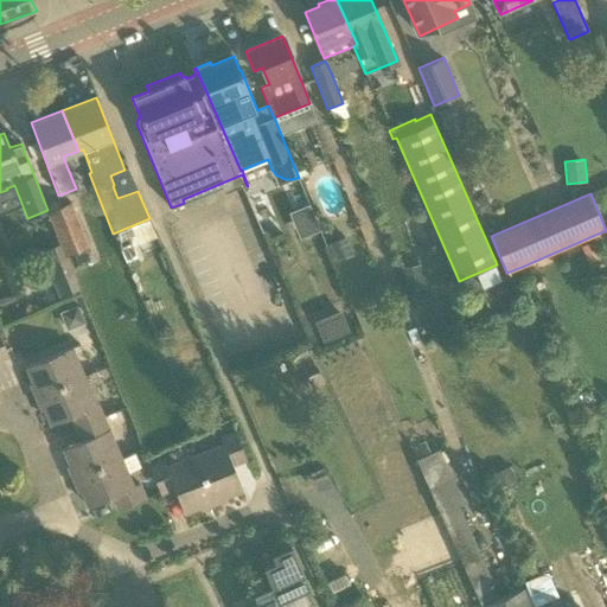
[(89,248),(71,203),(48,212),(66,257),(89,248)]
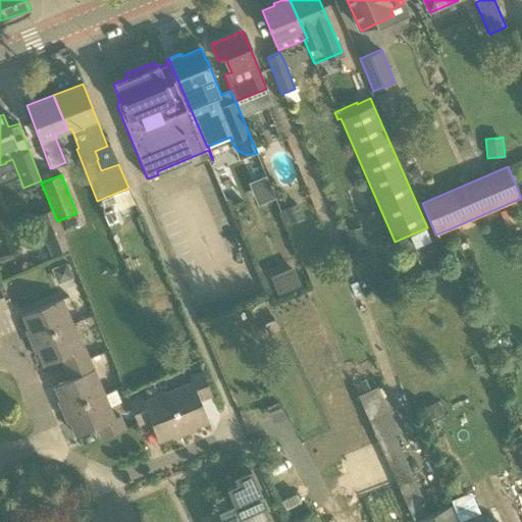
[(298,203),(283,209),(289,224),(304,219),(298,203)]
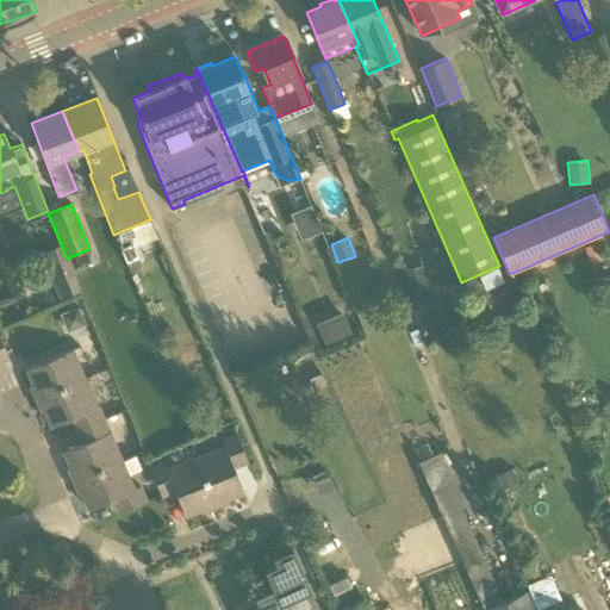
[(135,248),(132,243),(120,249),(126,263),(138,257),(135,248)]
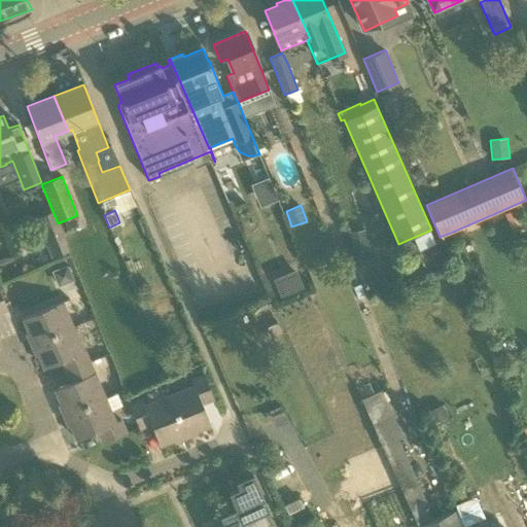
[(58,225),(42,232),(54,257),(69,251),(58,225)]
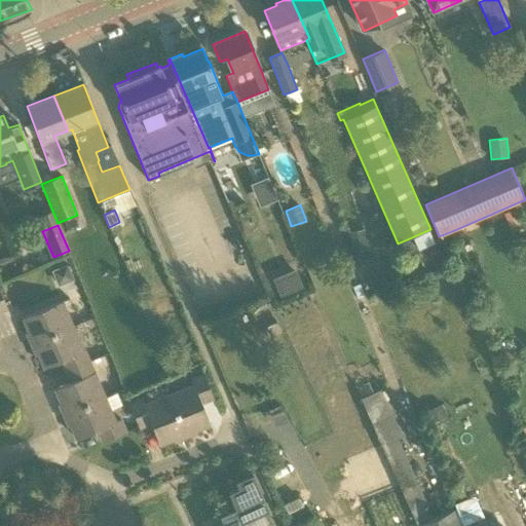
[(74,280),(68,264),(51,271),(59,287),(74,280)]
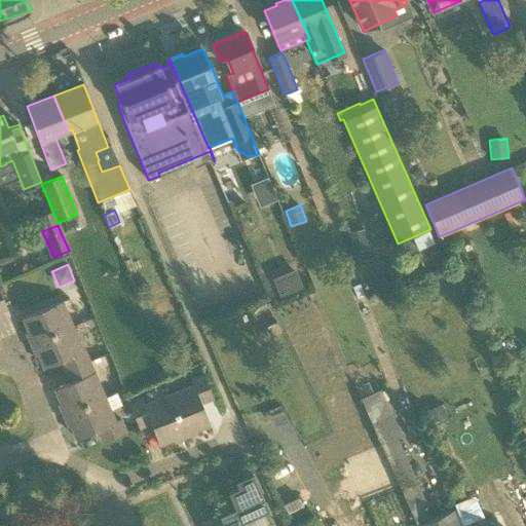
[(294,269),(271,278),(278,297),(302,288),(294,269)]
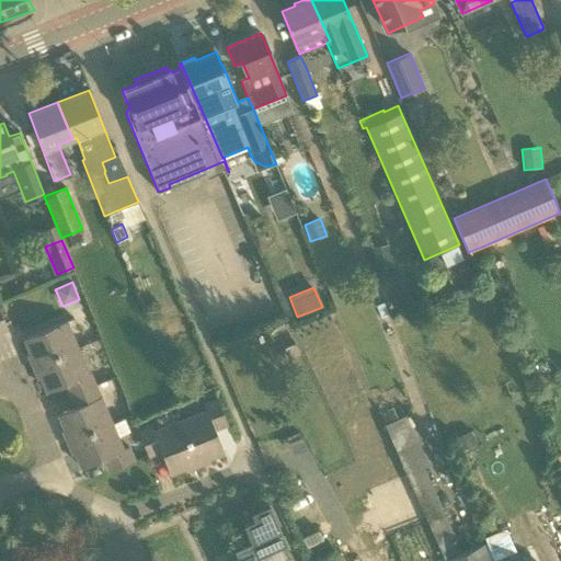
[(34,367),(78,348),(68,323),(25,339),(34,361),(32,362),(34,367)]
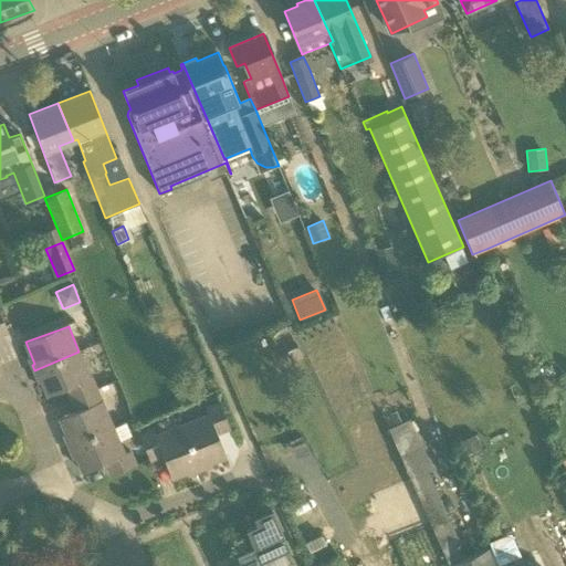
[(102,383),(93,386),(79,352),(34,370),(37,376),(39,375),(48,396),(67,388),(72,399),(104,386),(102,383)]
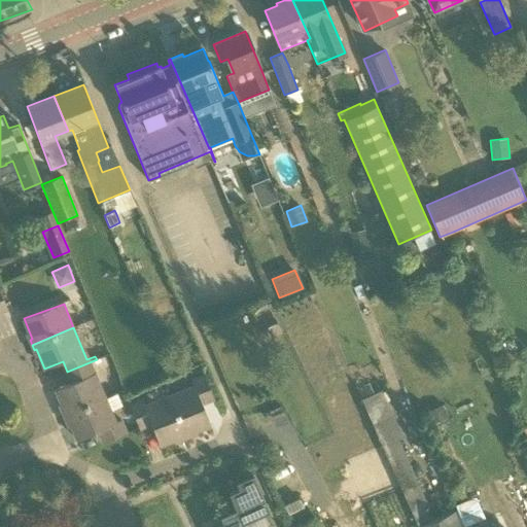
[(93,375),(113,366),(108,355),(97,359),(67,372),(71,383),(56,389),(64,410),(62,411),(64,416),(103,399),(93,375)]
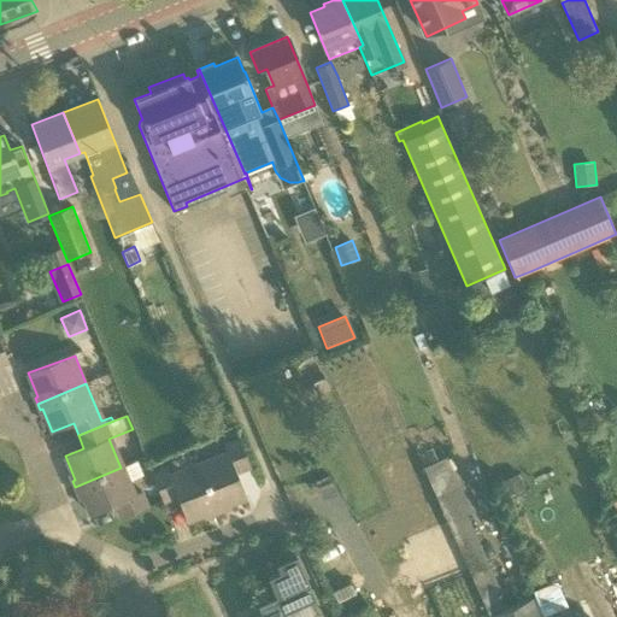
[(200,466),(218,512),(224,510),(223,507),(246,498),(236,472),(251,466),(240,440),(224,446),(228,456),(200,466)]
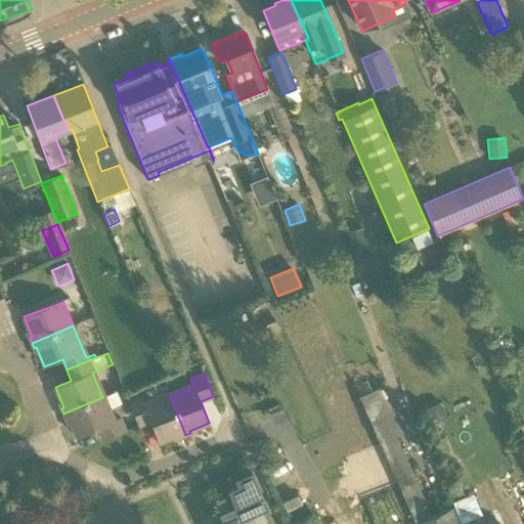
[(462,523),(454,507),(435,515),(427,518),(423,507),(427,506),(396,437),(400,435),(380,390),(364,397),(391,461),(401,484),(399,485),(416,519),(417,523),(462,523)]
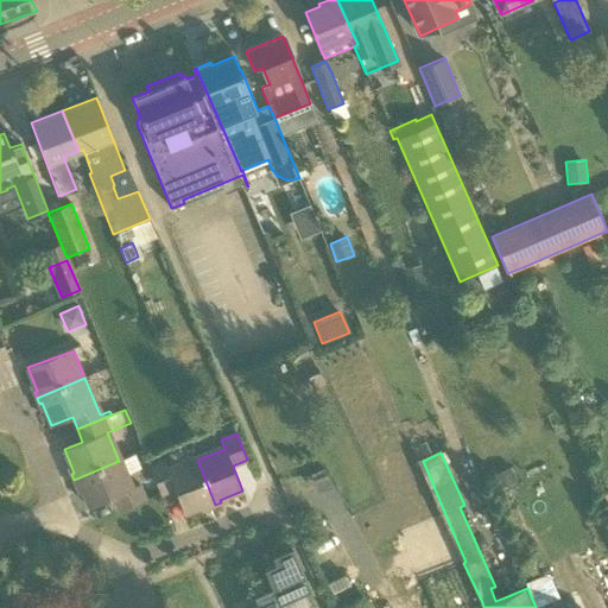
[(209,507),(215,505),(197,460),(170,470),(168,462),(151,468),(160,494),(175,488),(184,514),(208,505),(209,507)]
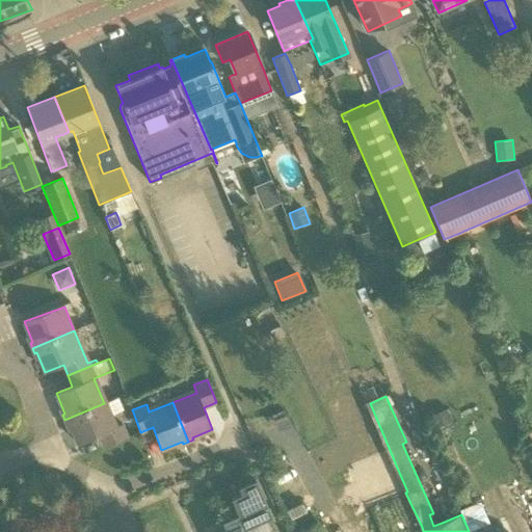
[(104,403),(64,420),(67,425),(69,424),(78,444),(100,434),(105,447),(128,437),(122,425),(113,428),(104,403)]
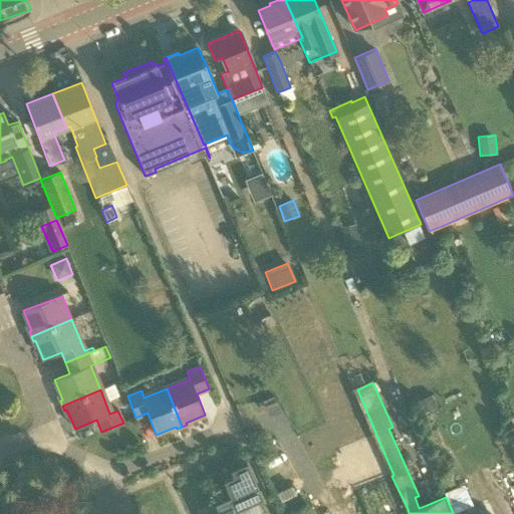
[(423,417),(439,410),(433,395),(416,402),(423,417)]
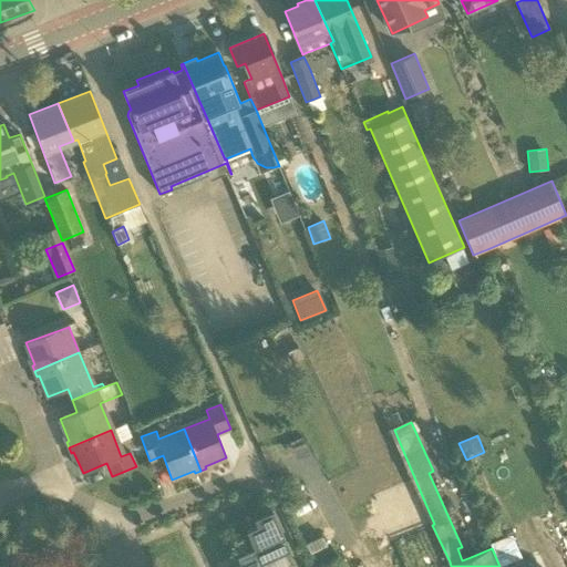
[(257,546),(265,563),(291,552),(271,511),(254,518),(257,526),(246,531),(254,547),(257,546)]
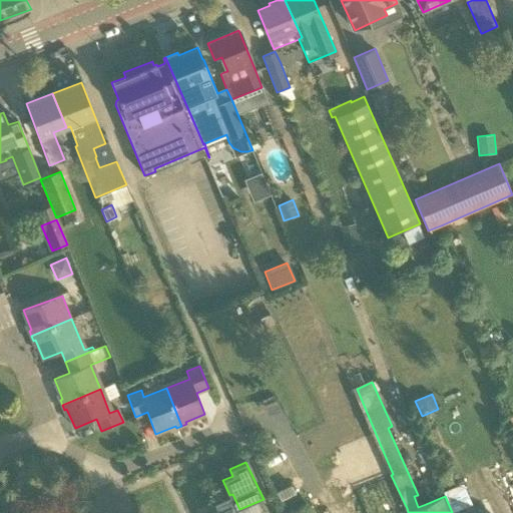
[(240,512),(239,509),(232,494),(229,495),(229,496),(213,503),(216,509),(208,512),(240,512)]
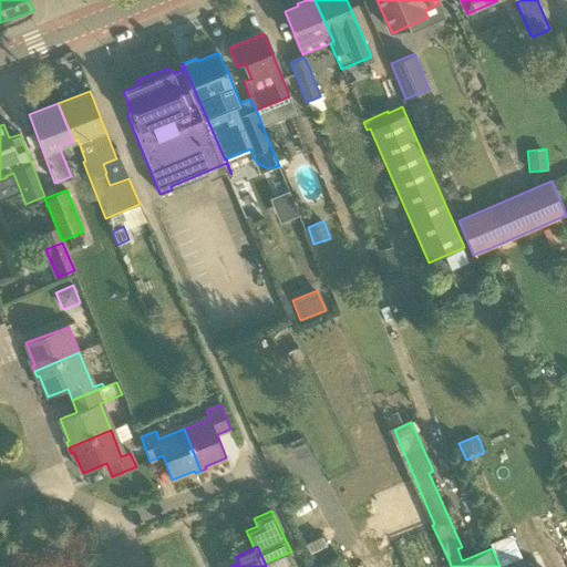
[(548,566),(543,554),(527,560),(512,566),(548,566)]
